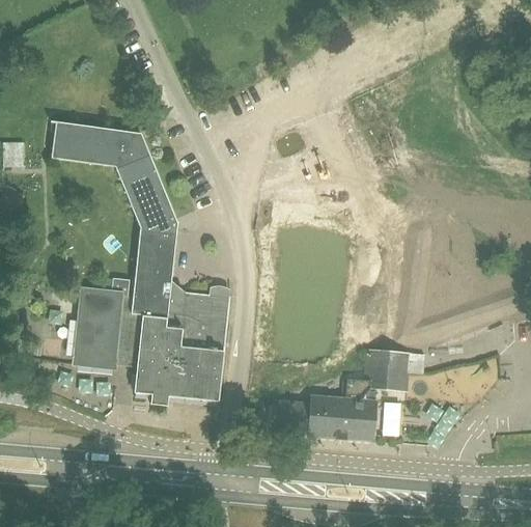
[(114,164),(139,226),(132,296),(127,295),(129,279),(113,277),(112,289),(80,286),(77,319),(81,319),(76,359),(115,363),(116,359),(136,361),(133,390),(218,399),(229,288),(186,284),(185,298),(169,296),(177,221),(140,132),(55,119),(51,156),(114,164)]
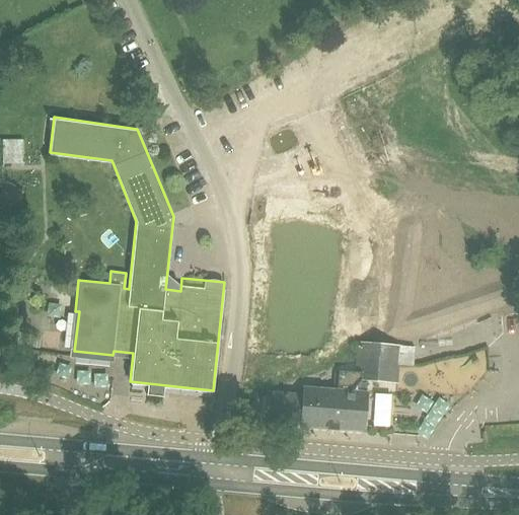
[(0,159),(20,160),(20,135),(0,134),(0,159)]
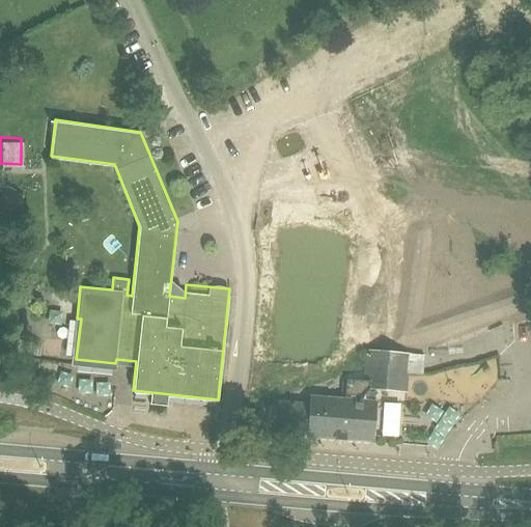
[(0,194),(0,214),(12,220),(24,192),(4,184),(0,194)]
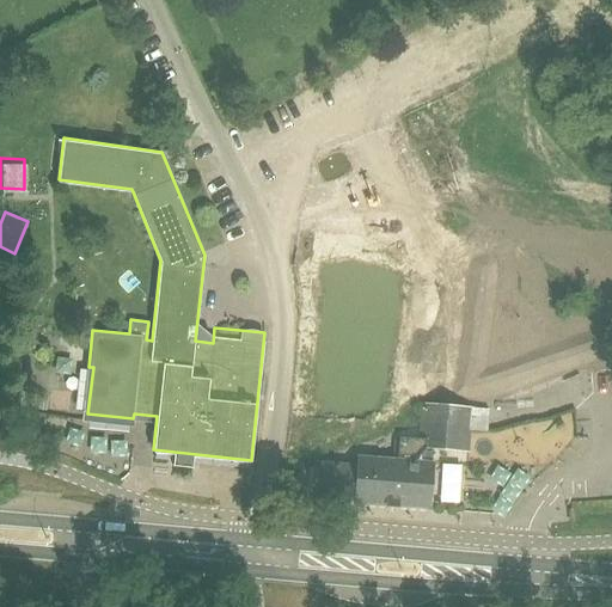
[(500,258),(524,247),(519,238),(495,249),(500,258)]
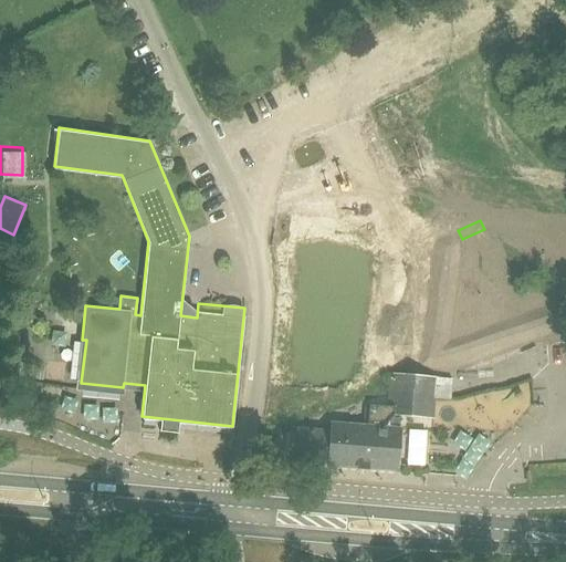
[(282,221),(278,243),(316,251),(321,229),(282,221)]
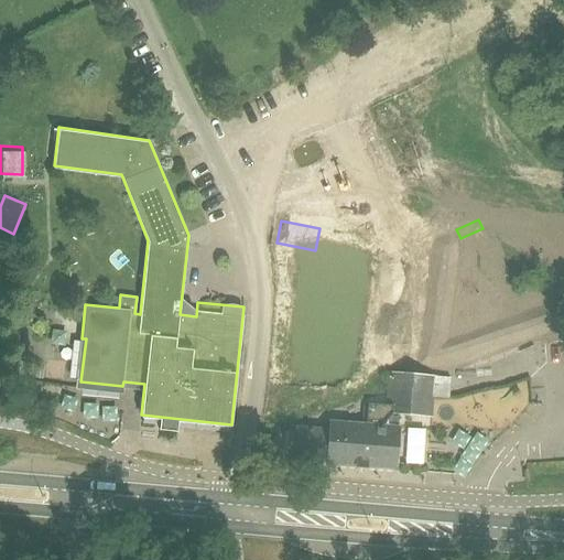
[(271,247),(268,301),(292,302),(291,315),(321,318),(322,304),(350,307),(353,280),(366,281),(368,252),(271,247)]
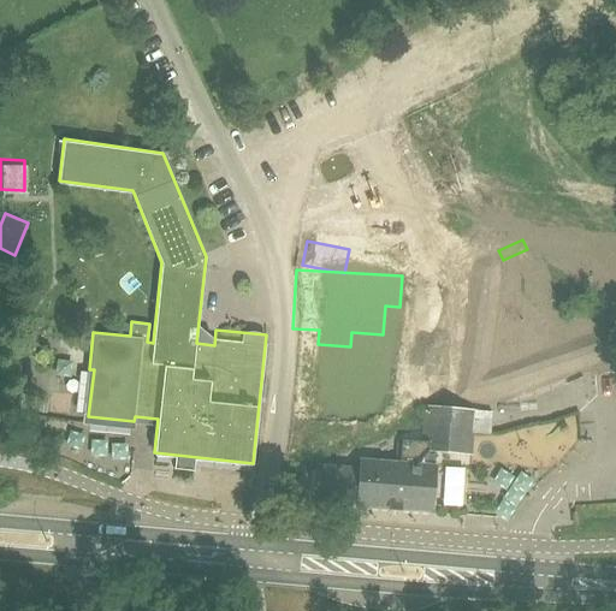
[(425,404),(422,431),(422,438),(401,437),(400,458),(361,456),(361,466),(317,462),(313,496),(357,499),(357,503),(431,509),(434,462),(433,462),(434,448),(472,451),(474,408),(425,404)]
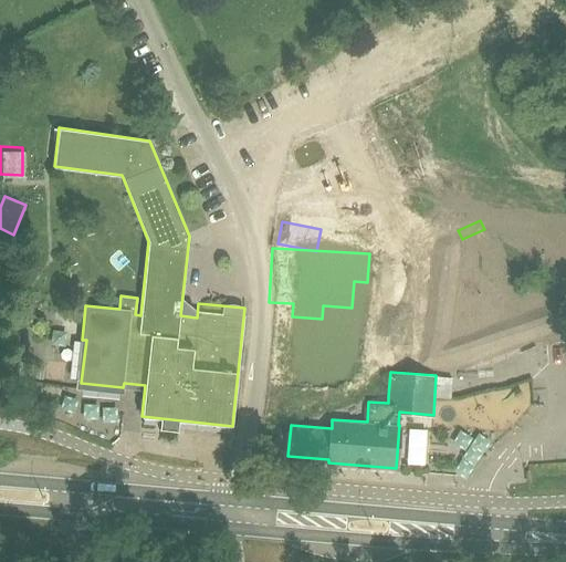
[(480,391),(486,408),(492,406),(498,420),(533,406),(520,375),(480,391)]
